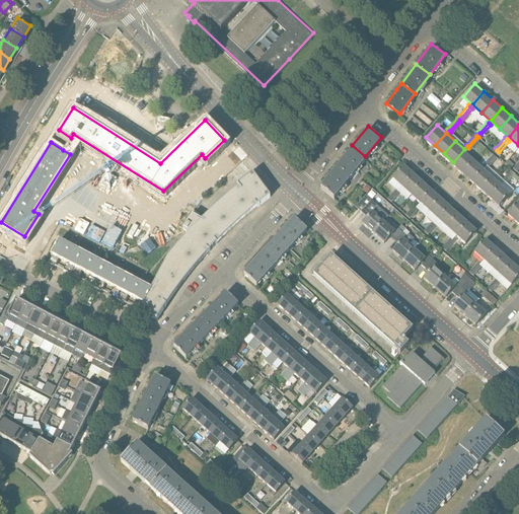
[(350,175),(365,156),(352,145),(337,164),(350,175)]
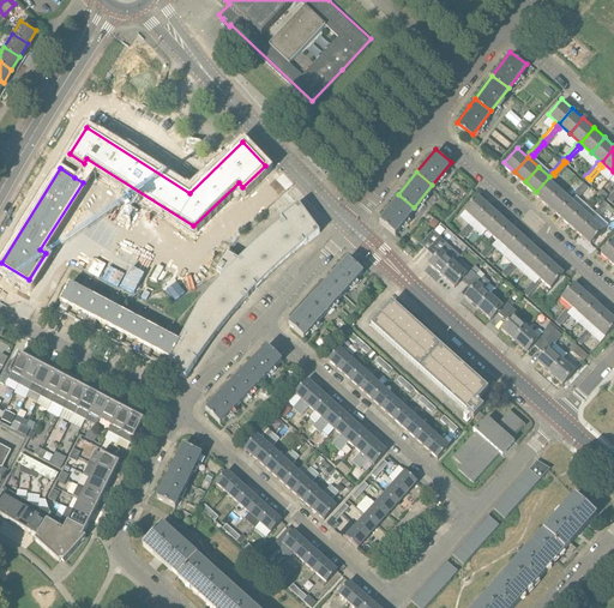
[(536,192),(547,202),(560,186),(549,176),(536,192)]
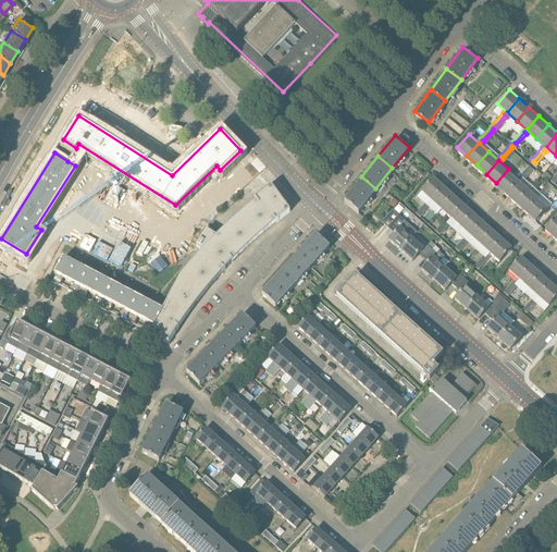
[(519,173),(521,175),(531,163),(529,162),(519,173)]
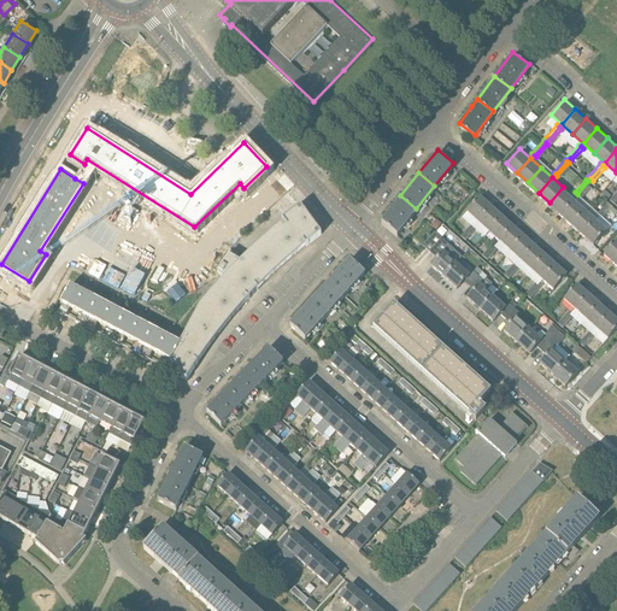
[(577,194),(580,195),(591,183),(588,181),(577,194)]
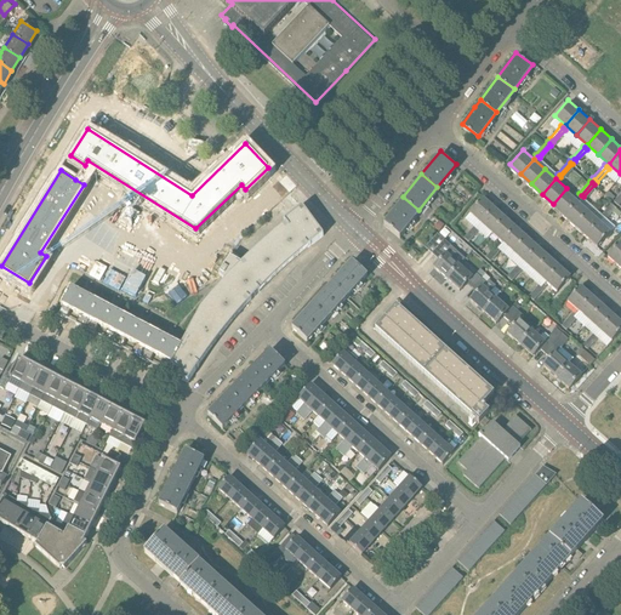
[(553,204),(564,214),(577,198),(567,188),(553,204)]
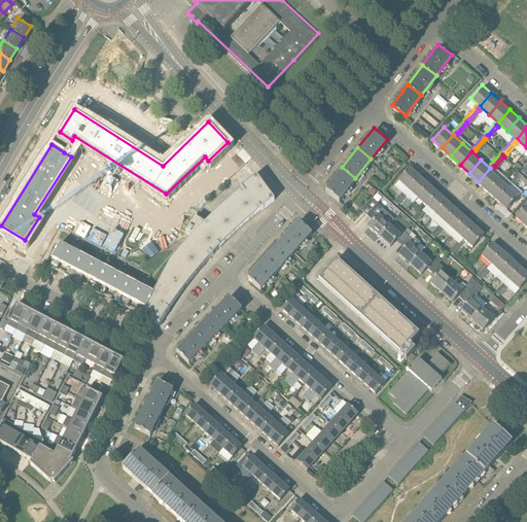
[(398,178),(408,186),(419,173),(410,165),(398,178)]
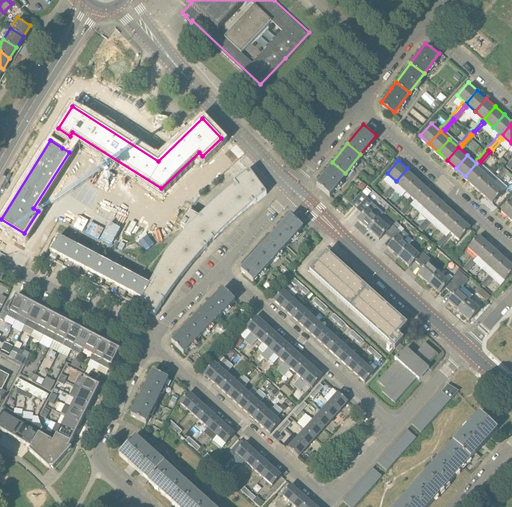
[(332,162),(328,168),(316,182),(330,192),(345,173),(332,162)]
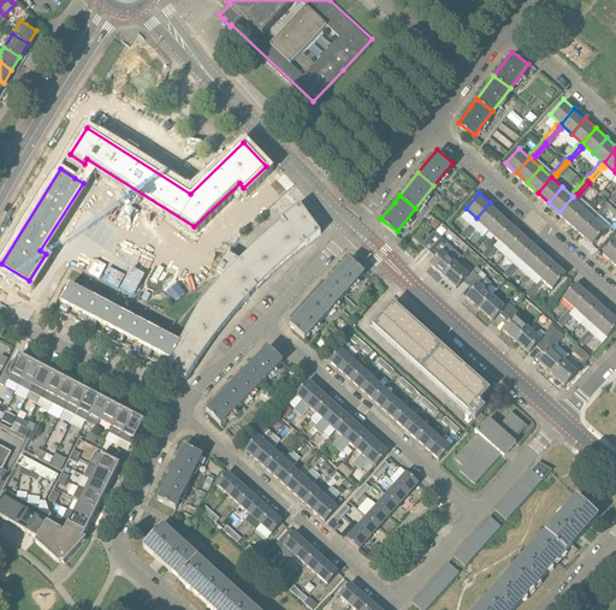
[(560,212),(570,221),(584,206),(573,196),(560,212)]
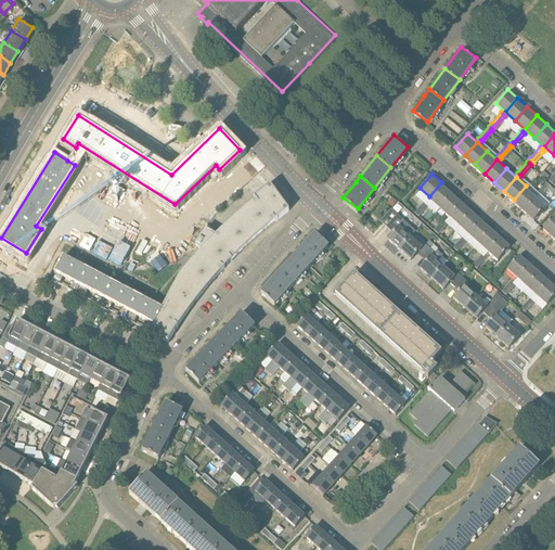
[(537,190),(539,192),(549,180),(546,178),(537,190)]
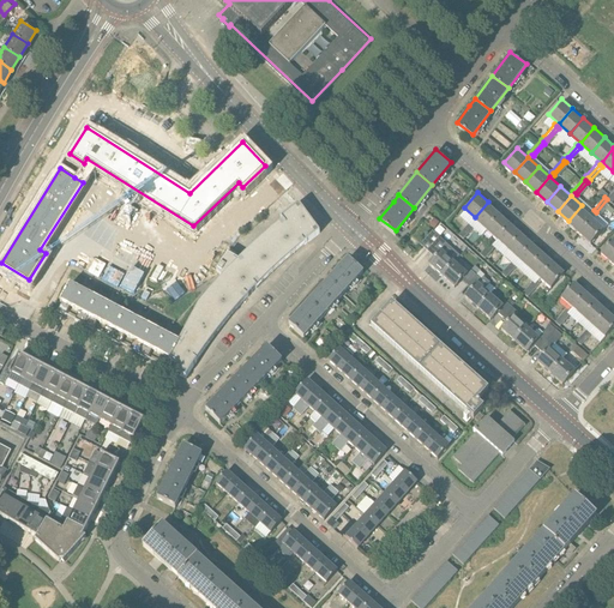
[(596,212),(599,215),(609,202),(607,199),(596,212)]
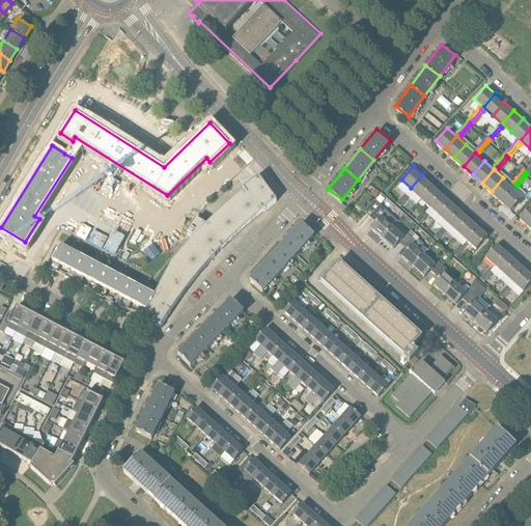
[(173,303),(178,297),(183,291),(190,281),(193,278),(197,272),(201,267),(206,261),(211,256),(217,250),(224,243),(229,238),(235,231),(244,224),(249,220),(253,216),(262,208),(268,204),(276,197),(258,173),(243,186),(245,187),(233,196),(219,209),(205,222),(196,216),(187,230),(193,236),(180,249),(171,259),(155,292),(156,292),(147,307),(155,310),(151,319),(161,323),(167,312),(170,307),(173,303)]
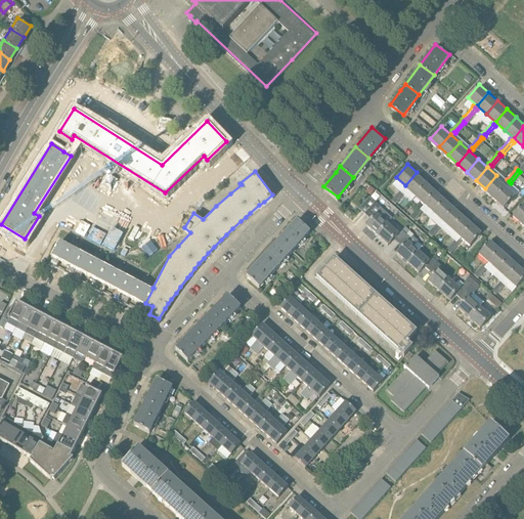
[(405,185),(415,193),(426,180),(417,172),(405,185)]
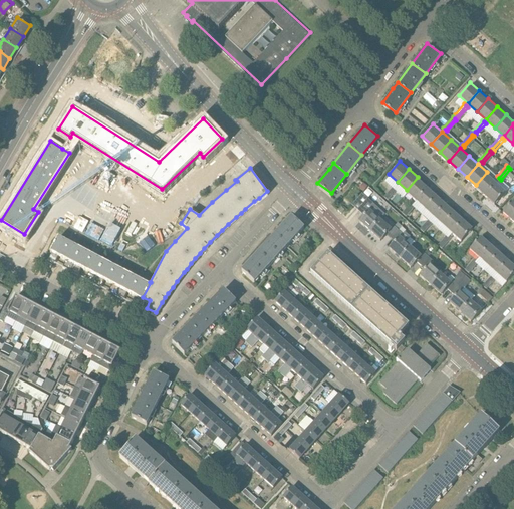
[(476,185),(485,193),(496,181),(487,172),(476,185)]
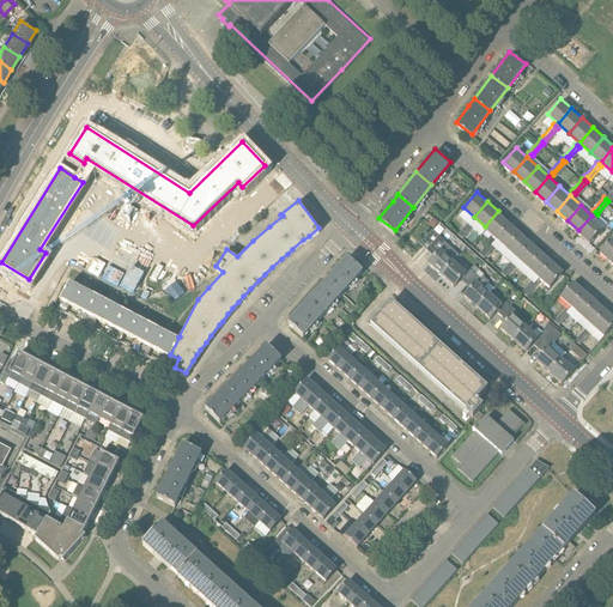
[(485,226),(496,236),(509,220),(498,211),(485,226)]
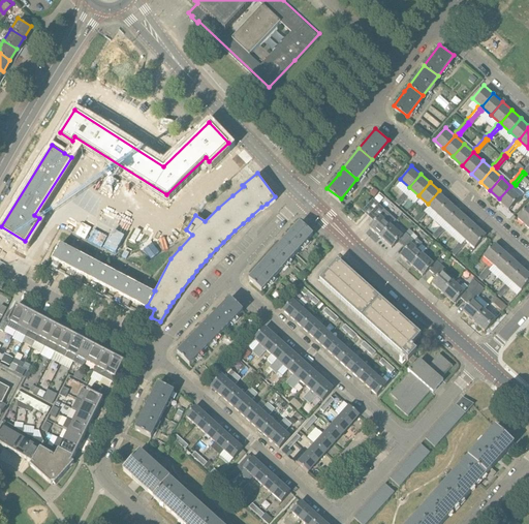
[(510,186),(499,198),(508,207),(520,194),(510,186)]
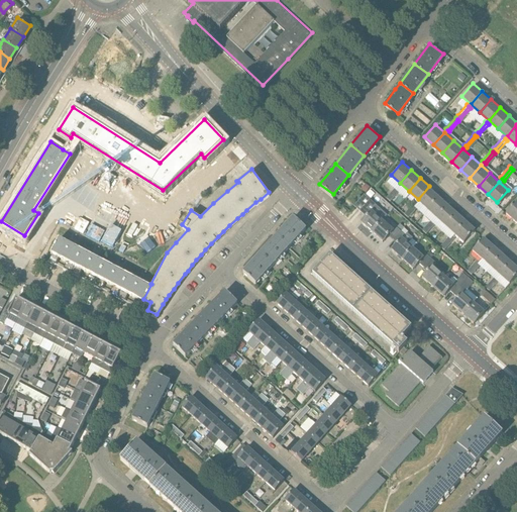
[(386,194),(388,196),(398,185),(396,184),(386,194)]
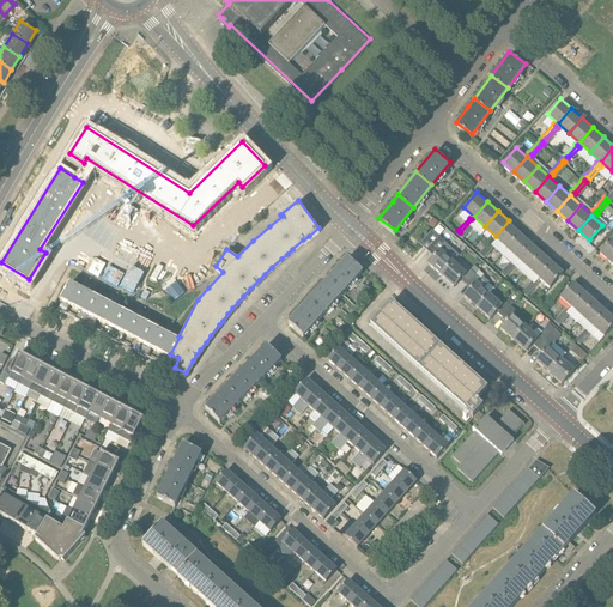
[(460,232),(462,235),(474,222),(472,219),(460,232)]
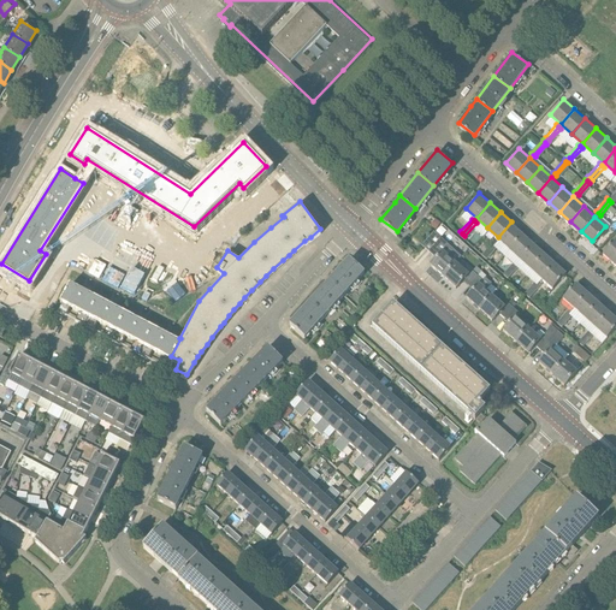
[(498,237),(509,247),(522,232),(511,221),(498,237)]
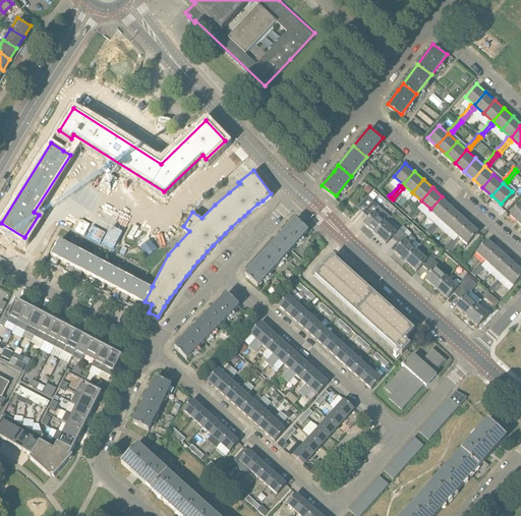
[(374,231),(386,219),(380,213),(385,208),(381,204),(367,191),(357,203),(369,215),(363,221),(374,231)]
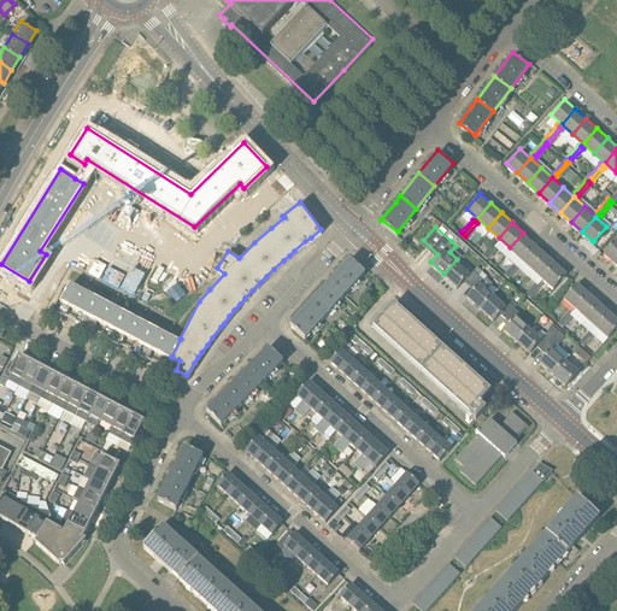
[(615,260),(616,257),(616,231),(615,234),(616,236),(604,251),(615,260)]
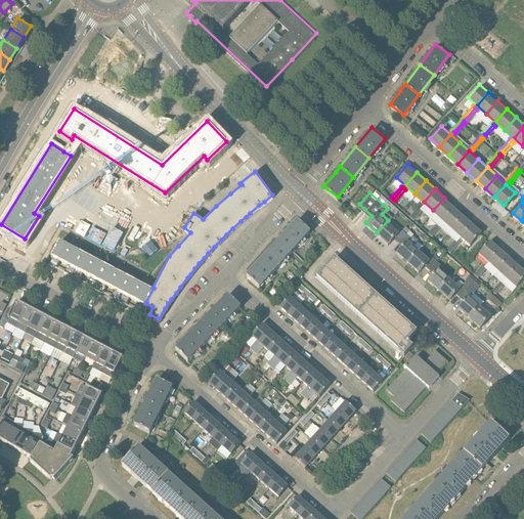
[(433,210),(442,218),(453,206),(444,198),(433,210)]
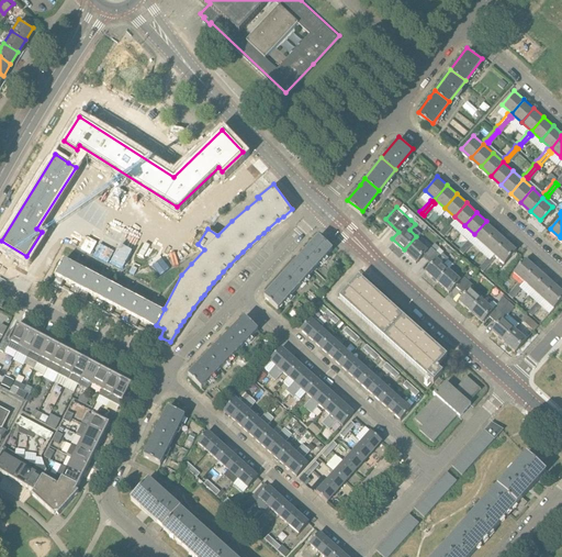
[(439,229),(441,231),(452,219),(450,218),(439,229)]
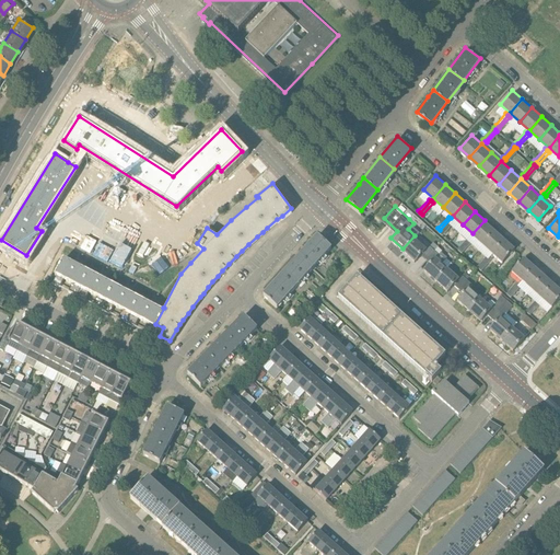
[(440,230),(442,232),(453,220),(451,218),(440,230)]
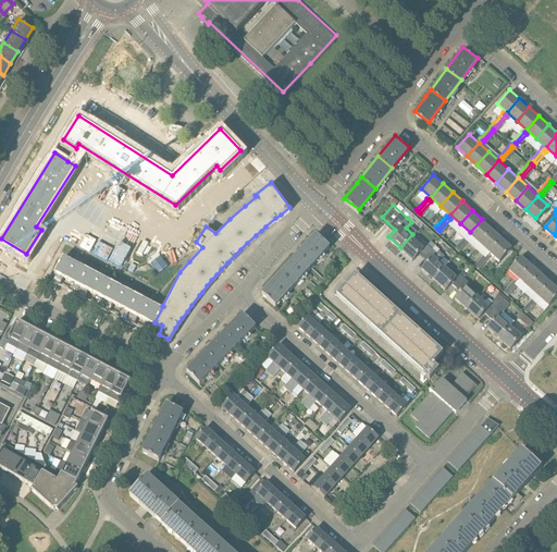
[(470,232),(480,241),(492,228),(482,219),(470,232)]
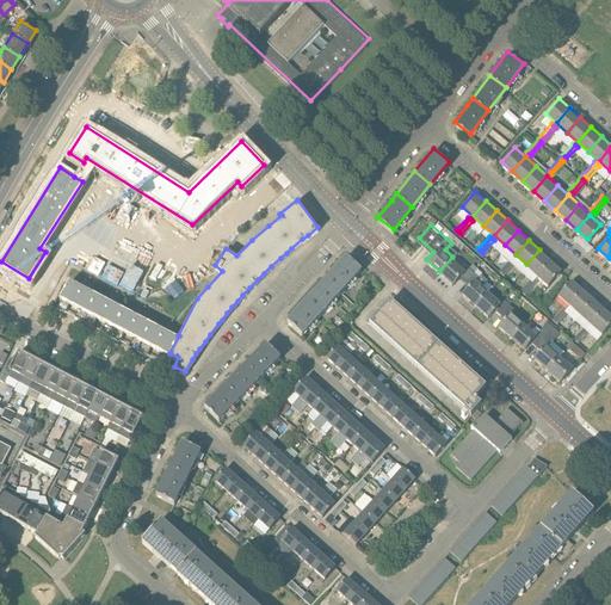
[(526,264),(537,273),(550,259),(539,249),(526,264)]
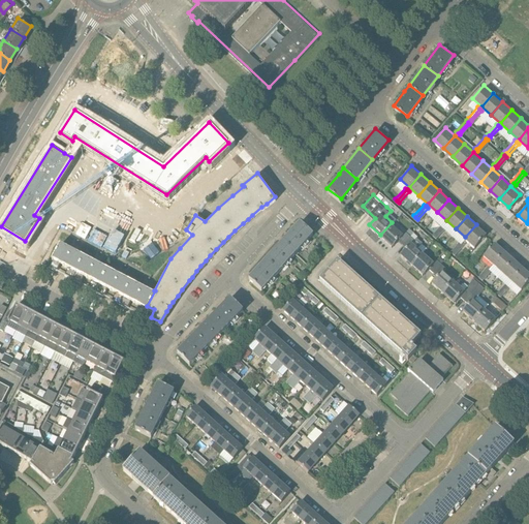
[(300,219),(283,239),(296,250),(313,232),(300,219)]
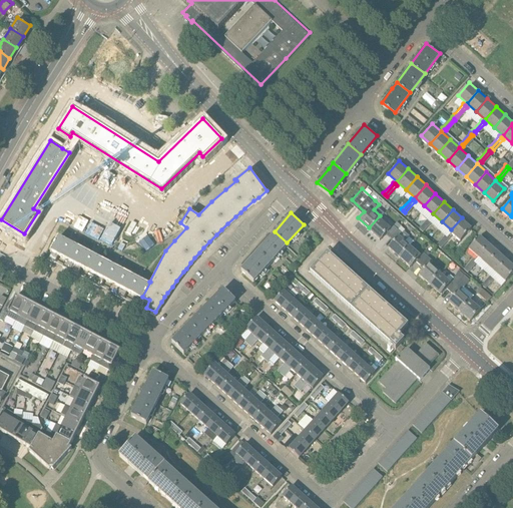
[(419,224),(421,226),(431,215),(429,214),(419,224)]
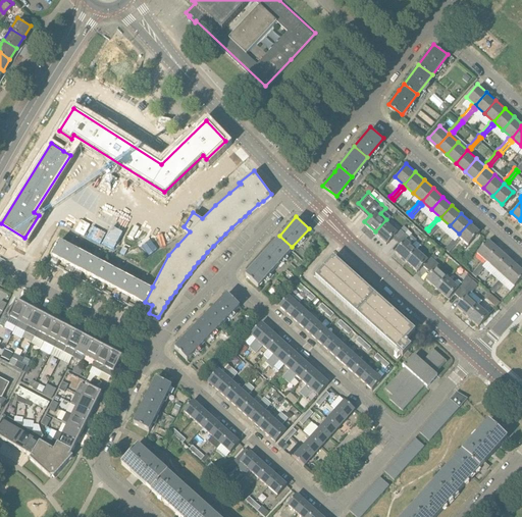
[(392,235),(397,239),(405,229),(400,225),(397,228),(386,219),(375,231),(386,241),(392,235)]
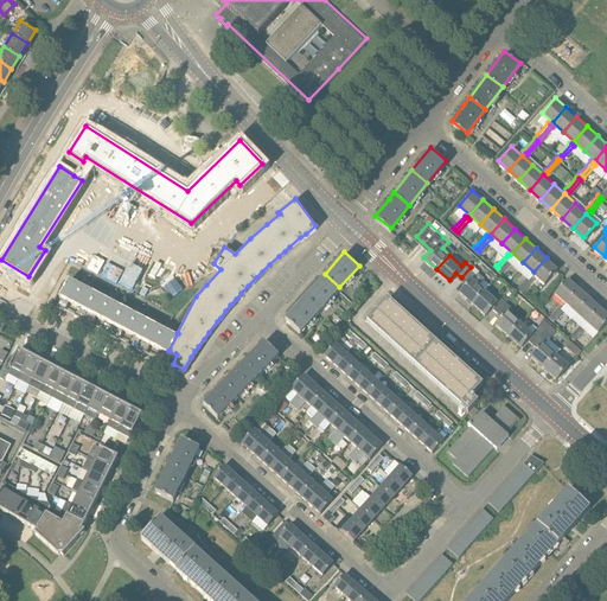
[(498,268),(500,270),(512,257),(510,255),(498,268)]
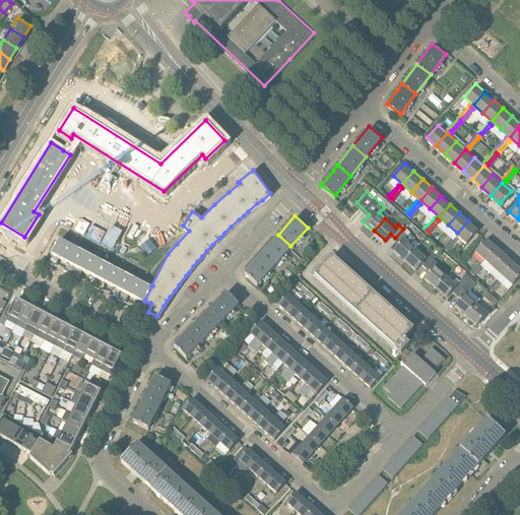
[(457,233),(466,241),(477,229),(468,220),(457,233)]
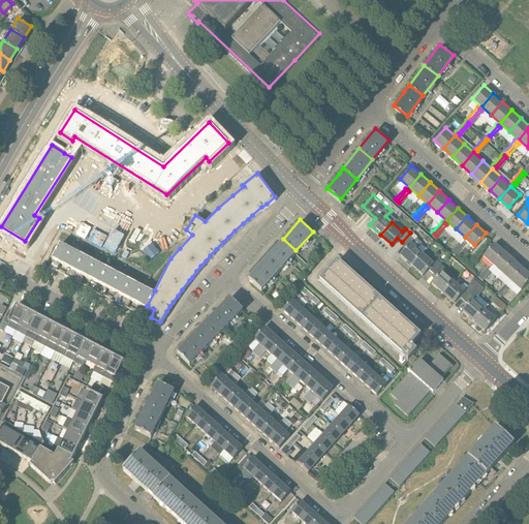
[(411,263),(423,249),(416,244),(422,239),(416,235),(417,233),(413,229),(410,233),(402,242),(406,246),(400,252),(411,263)]
